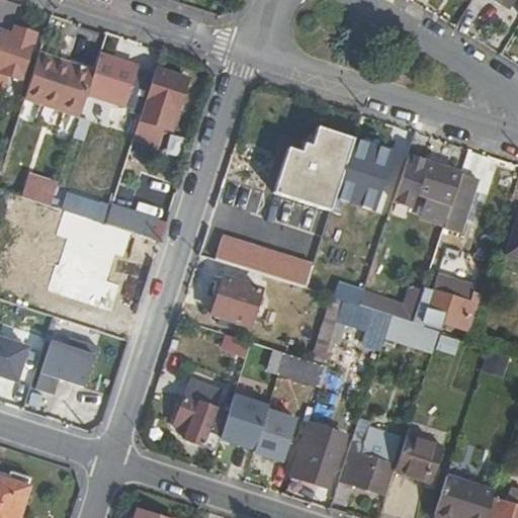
[(6,0),(0,0),(0,38),(5,41),(17,3),(6,0)]
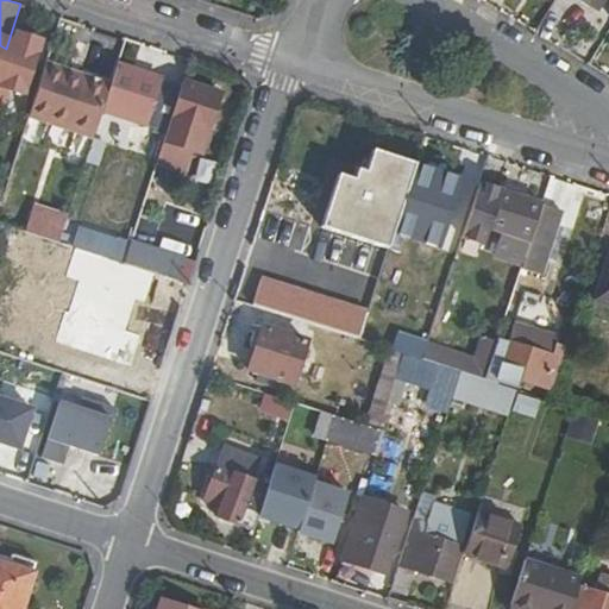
[(10,56),(0,83),(0,86),(23,94),(41,42),(17,33),(10,56)]
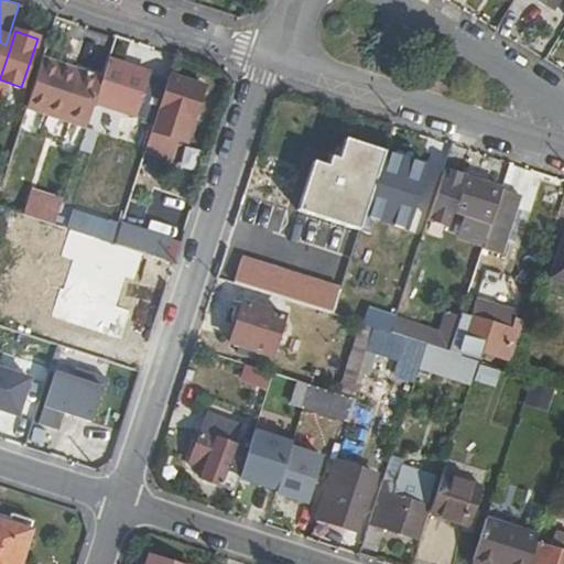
[(0,49),(0,77),(9,52),(0,49)]
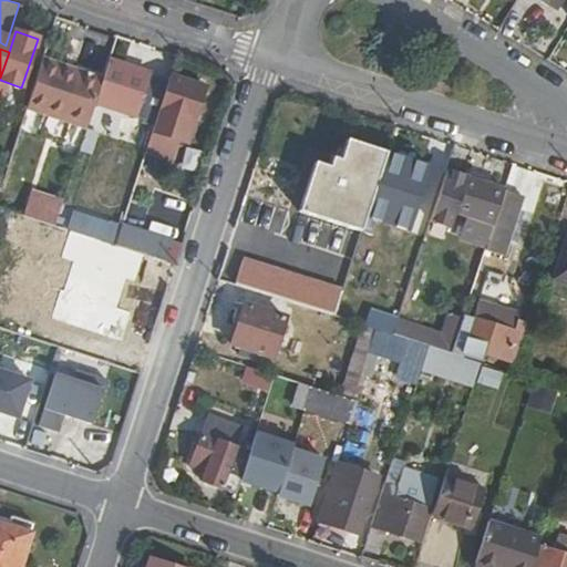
[(41,62),(78,74),(79,70),(43,58),(41,62)]
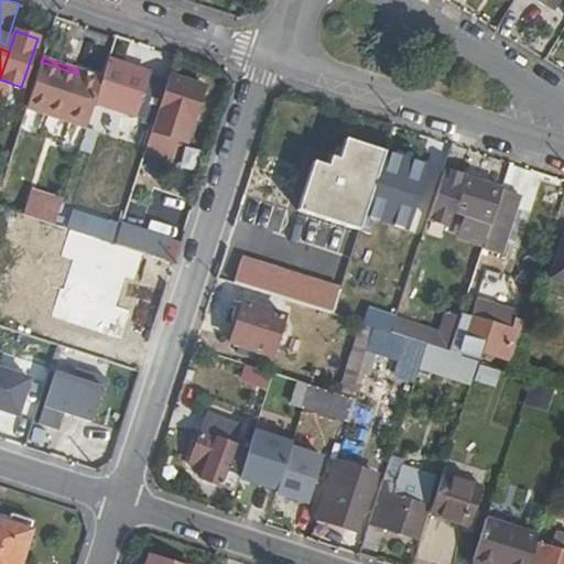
[(104,78),(95,102),(133,115),(138,101),(161,109),(170,82),(148,74),(149,72),(109,58),(104,78)]
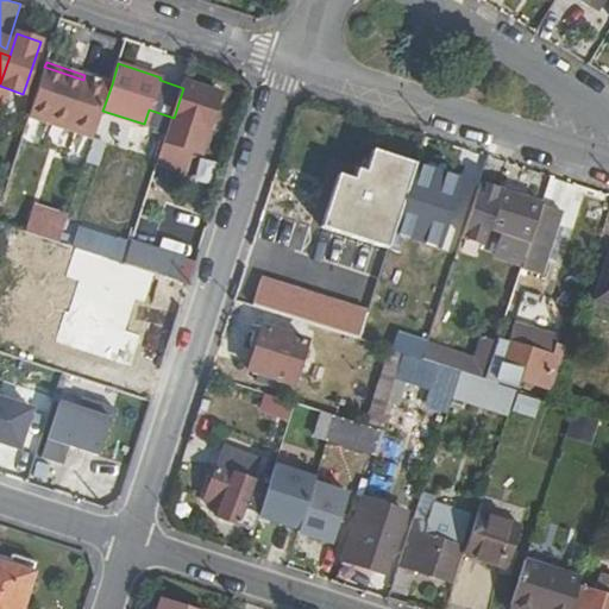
[(44,67),(30,112),(95,133),(102,111),(112,85),(85,75),(83,80),(44,67)]
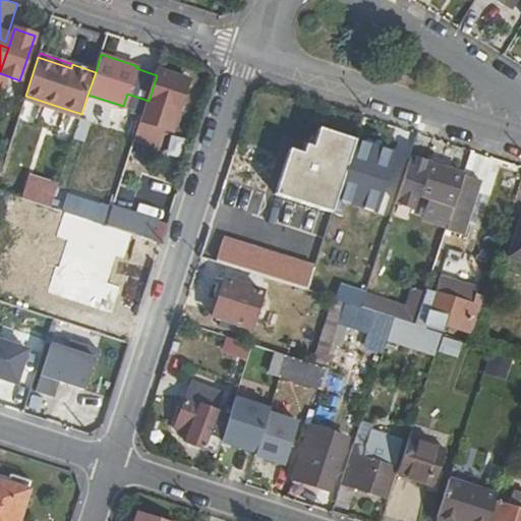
[(157,75),(149,101),(141,122),(165,129),(174,100),(181,103),(188,81),(159,71),(157,75)]
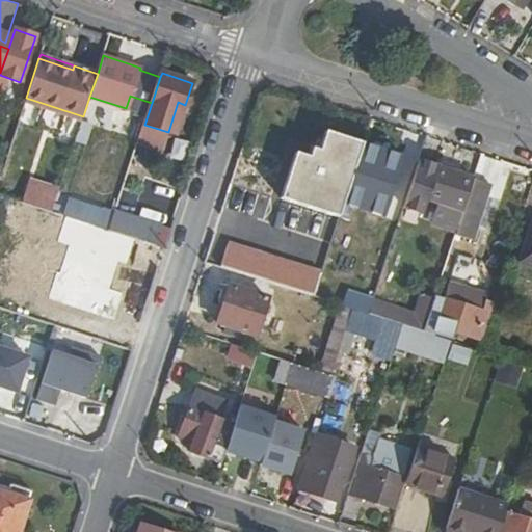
[(87,124),(111,129),(116,107),(92,102),(87,124)]
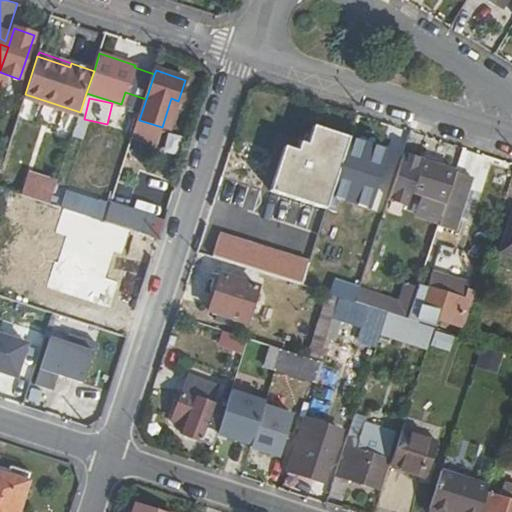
[(178,101),(171,98),(162,127),(168,129),(178,101)]
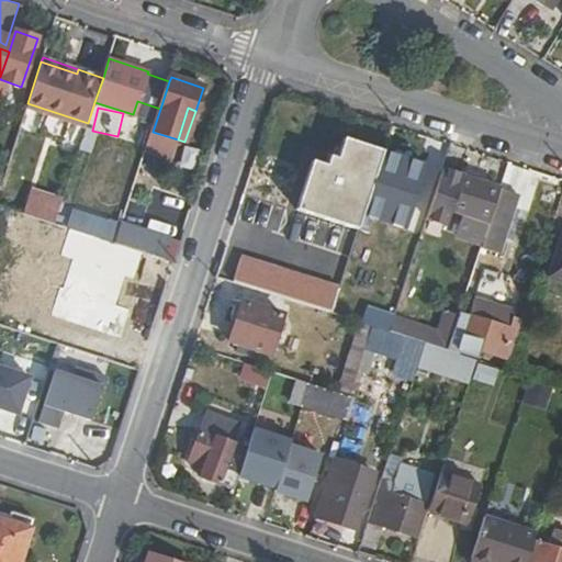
[(312,163),(296,209),(337,223),(347,194),(352,177),(312,163)]
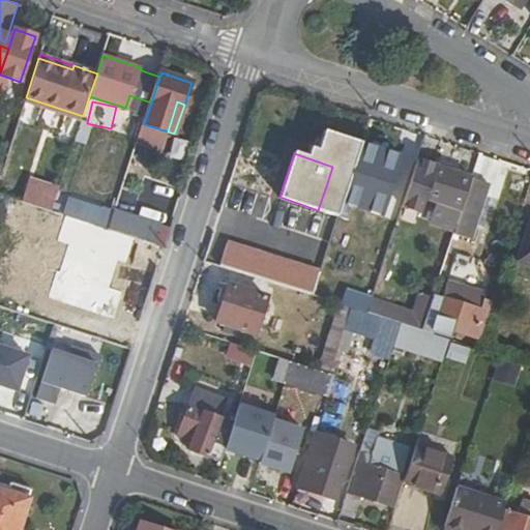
[(427,198),(442,203),(436,224),(453,229),(472,177),(438,166),(417,158),(402,204),(422,211),(427,198)]
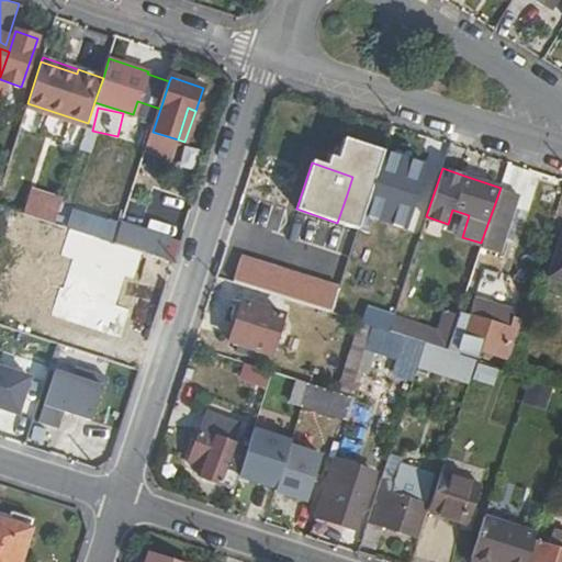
[(54,222),(62,195),(30,186),(21,213),(54,222)]
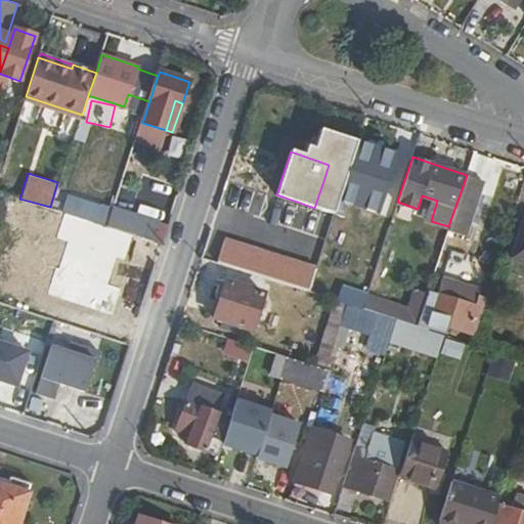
[(467,175),(448,226),(447,230),(464,236),(482,180),(467,175)]
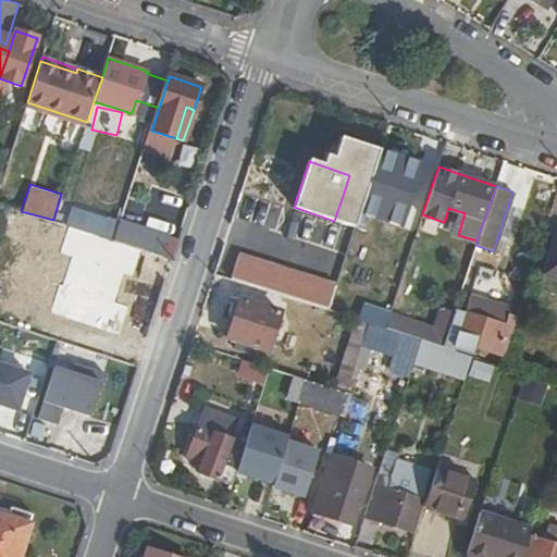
[(344,193),(334,221),(355,229),(363,200),(344,193)]
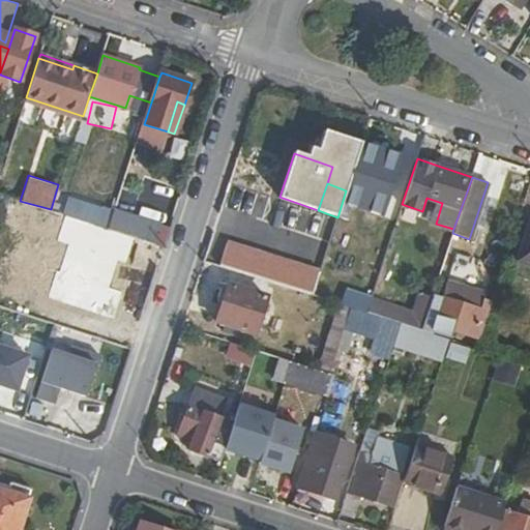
[(358,187),(348,219),(377,230),(381,215),(389,217),(395,201),(358,187)]
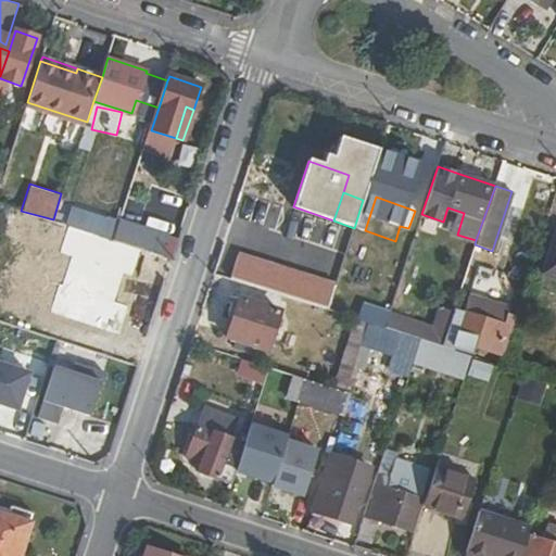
[(115,261),(111,274),(89,267),(75,310),(126,327),(151,253),(114,241),(54,222),(11,207),(7,225),(115,261)]
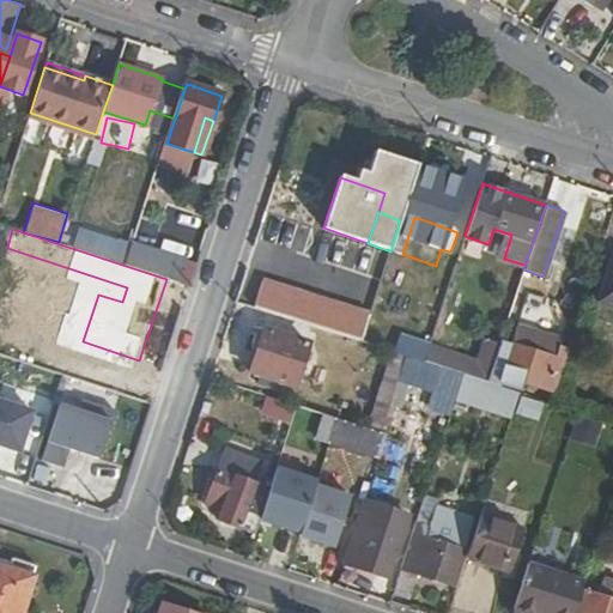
[(133,246),(126,266),(167,279),(178,284),(186,262),(133,246)]
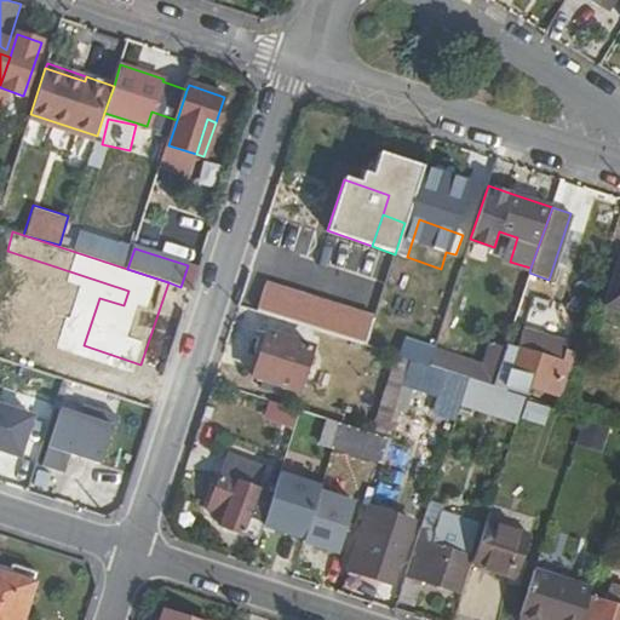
[(619,263),(606,305),(619,310),(619,263)]
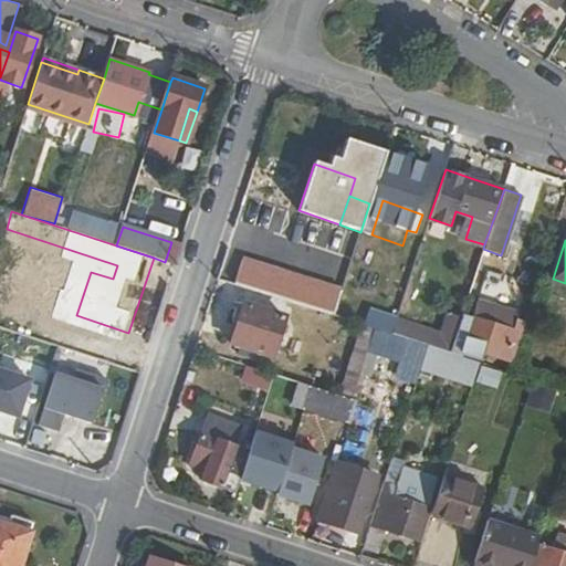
[(247,264),(240,284),(274,296),(281,275),(247,264)]
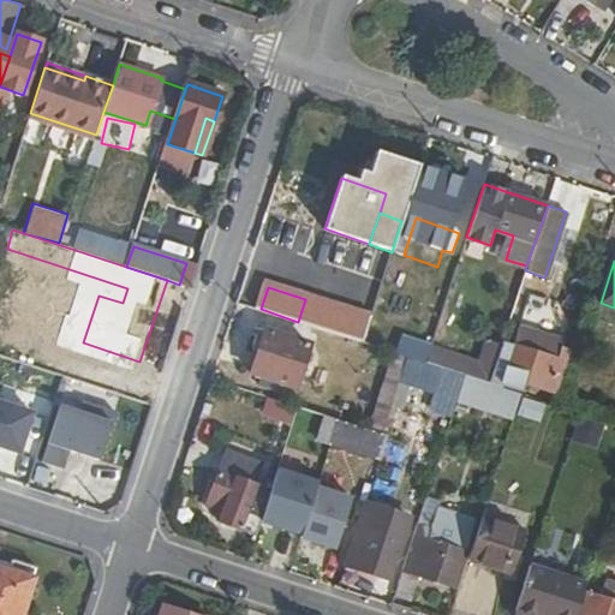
[(305,299),(298,322),(354,340),(362,318),(305,299)]
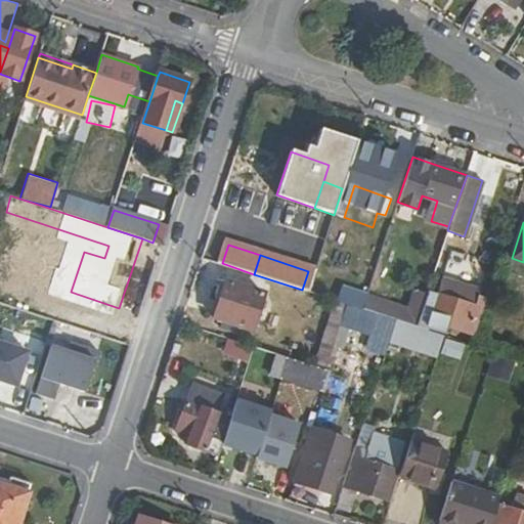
[(316,264),(307,292),(321,296),(331,269),(316,264)]
